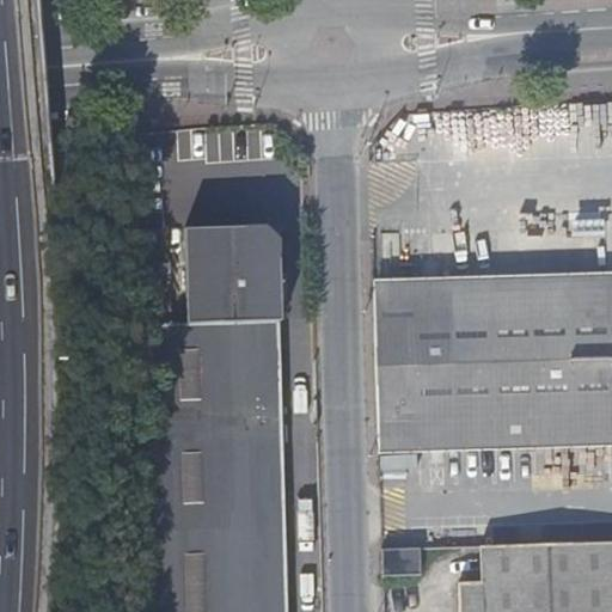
[(183,233),(187,324),(280,319),(276,228),(183,233)]
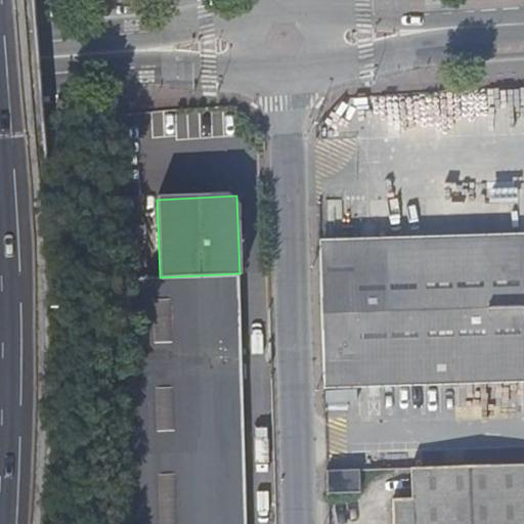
[(523,243),(319,248),(323,375),(523,370),(523,243)]
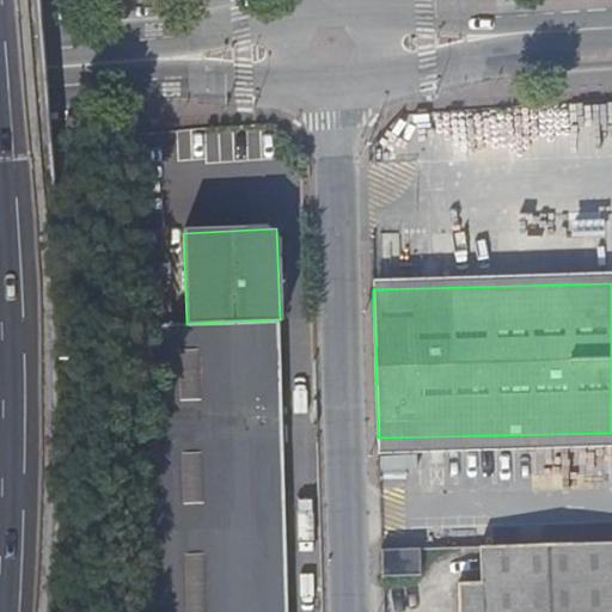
[(142,555),(139,611),(286,611),(280,319),(187,324),(148,323),(151,429),(142,555)]
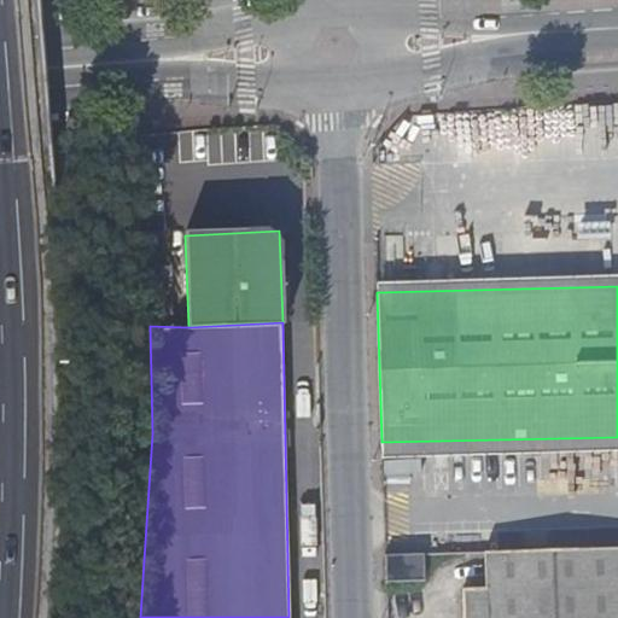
[(617,617),(617,546),(485,551),(487,586),(462,587),(462,617),(617,617)]
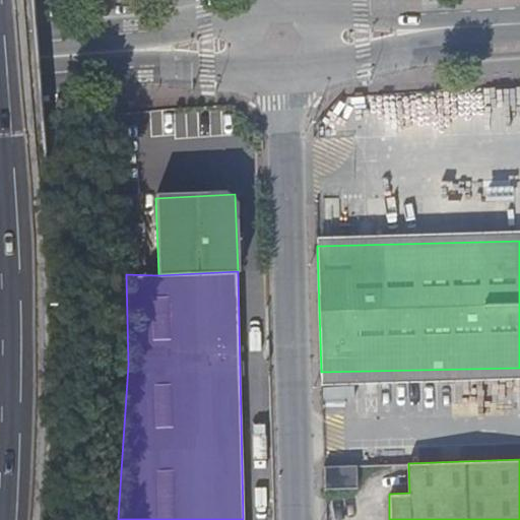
[(324,465),(324,489),(359,488),(359,464),(324,465)]
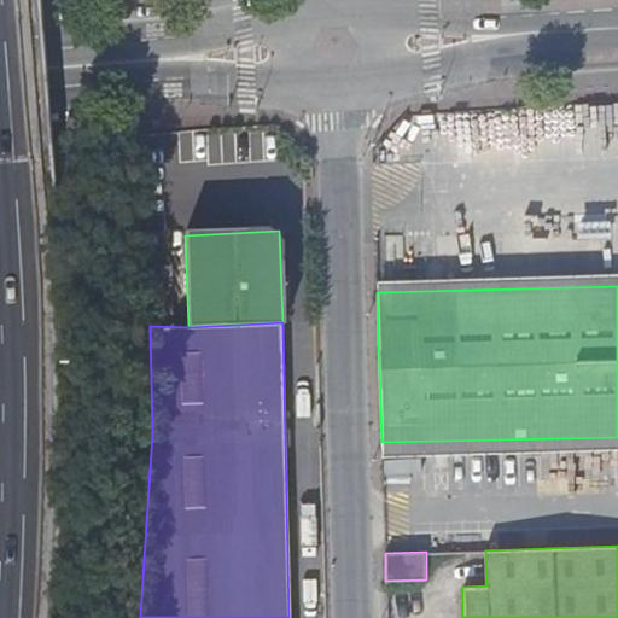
All buildings are outlined.
